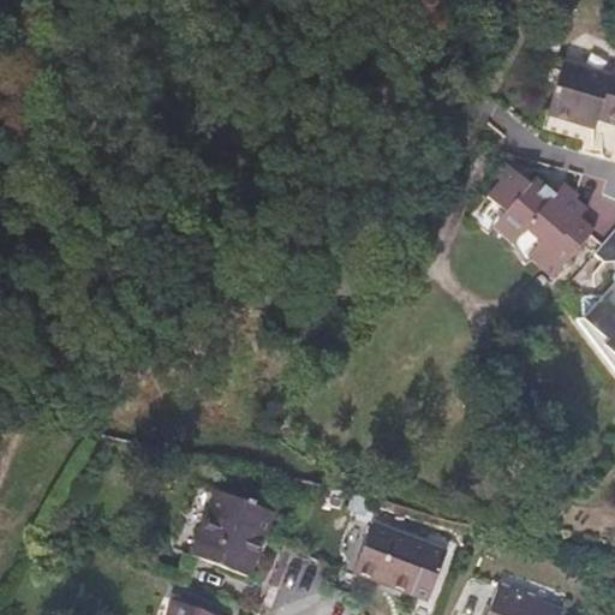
[(614,127),(614,70),(611,70),(609,75),(562,61),(547,117),(593,132),(597,123),(614,127)]
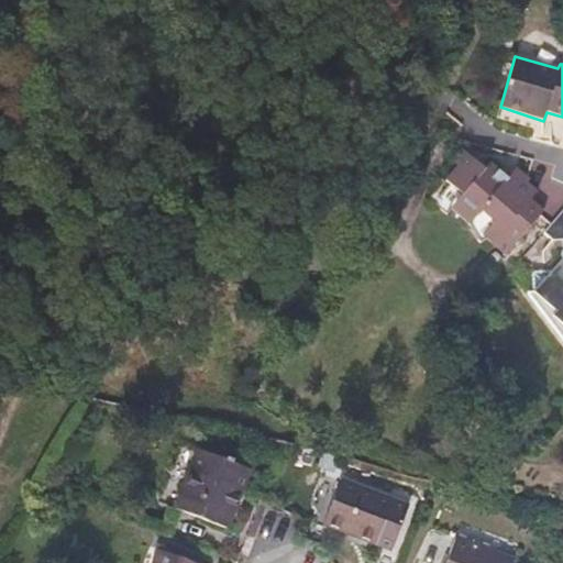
[(505,257),(544,211),(531,200),(538,192),(527,183),(529,179),(516,168),(508,177),(492,163),(485,172),(463,152),(454,163),(457,166),(445,181),(449,184),(434,200),(448,211),(456,201),(473,216),(466,223),(467,224),(481,244),(486,241),(505,257)]
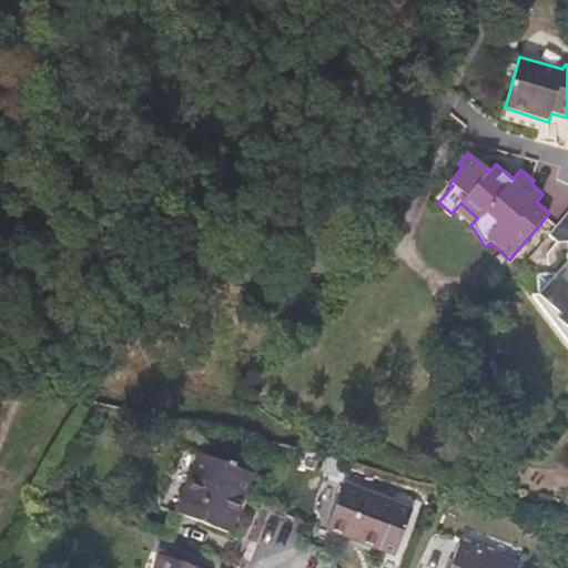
[(567,242),(567,212),(548,235),(558,243),(567,242)]
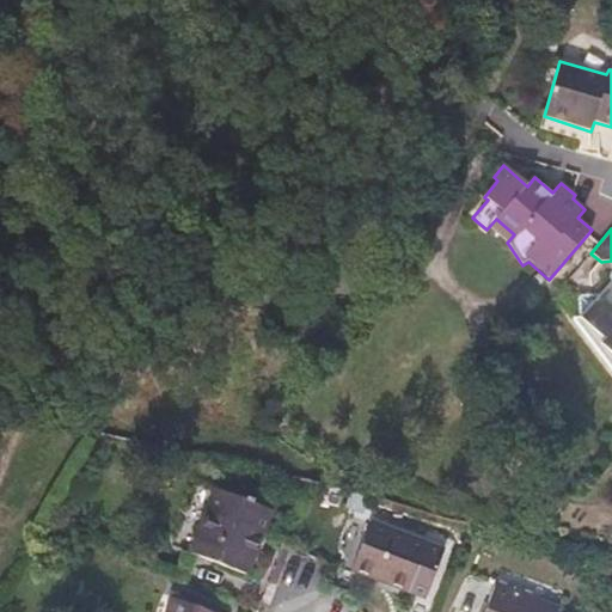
[(611,270),(611,271),(610,275),(610,277),(611,280),(575,324),(611,372),(611,270)]
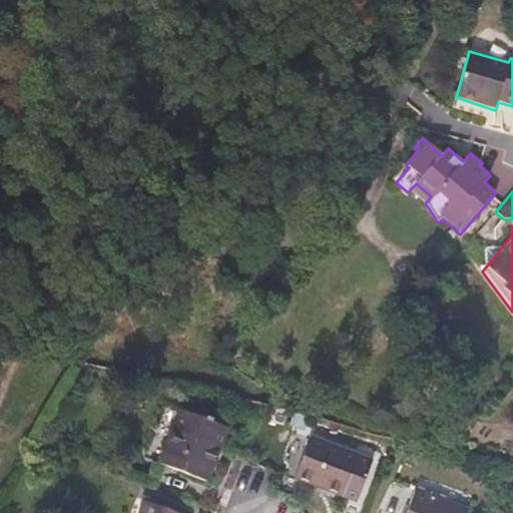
[(206,482),(227,428),(180,410),(159,464),(206,482)]
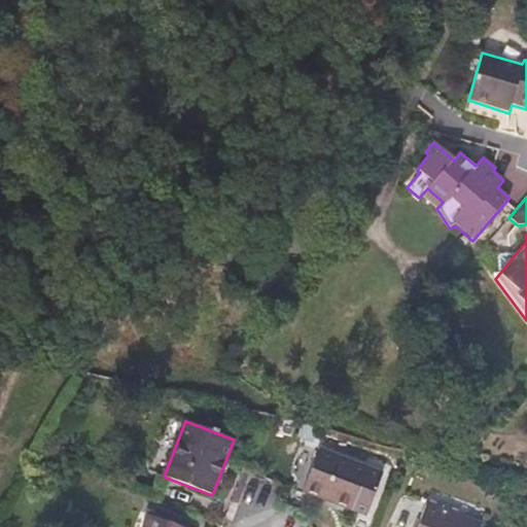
[(366,516),(383,472),(319,449),(303,492),(366,516)]
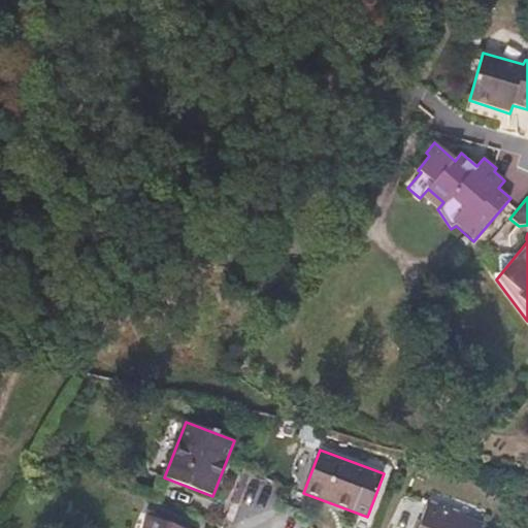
[(481,527),(482,524),(427,503),(418,527),(481,527)]
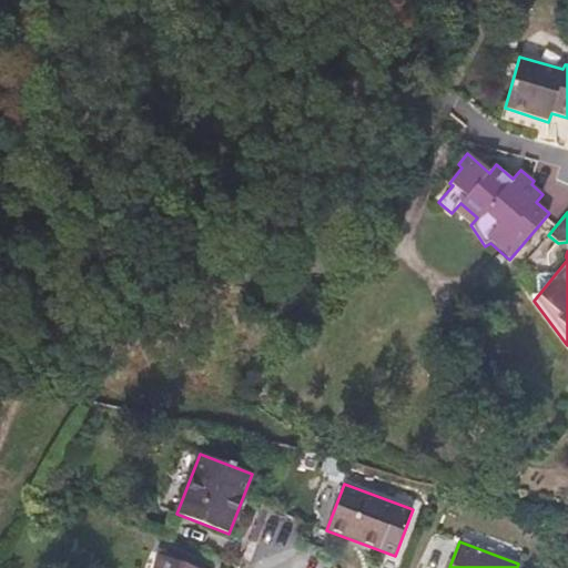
[(196,567),(161,554),(154,567),(196,567)]
